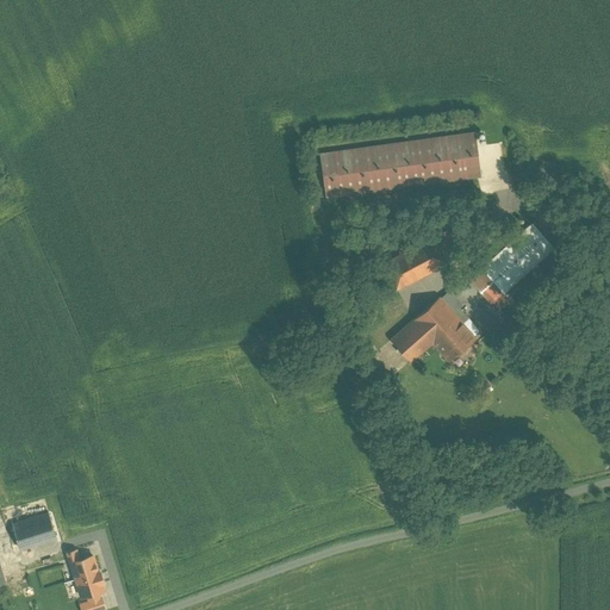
[(474,134),(321,154),(327,199),(480,178),(474,134)]
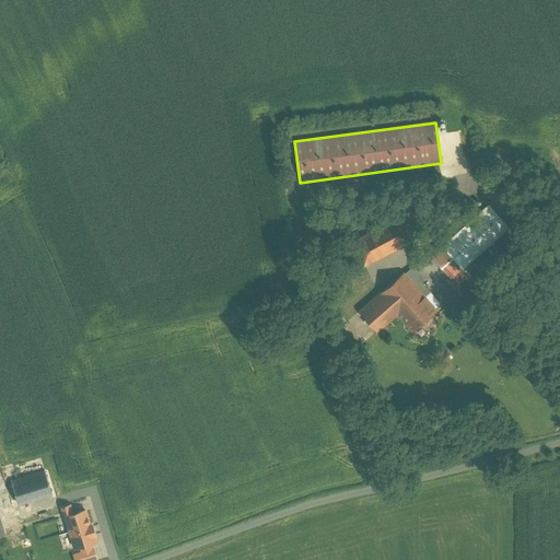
[(487,206),(429,257),(455,287),(466,277),(461,270),(506,229),(487,206)]
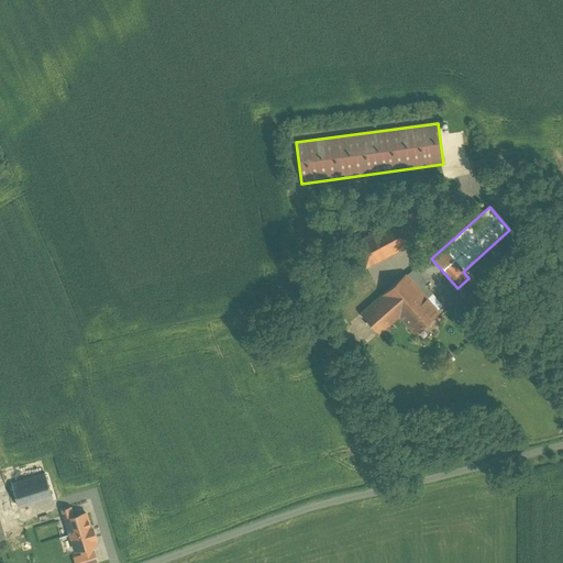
[(351,244),(363,268),(415,242),(401,218),(351,244)]
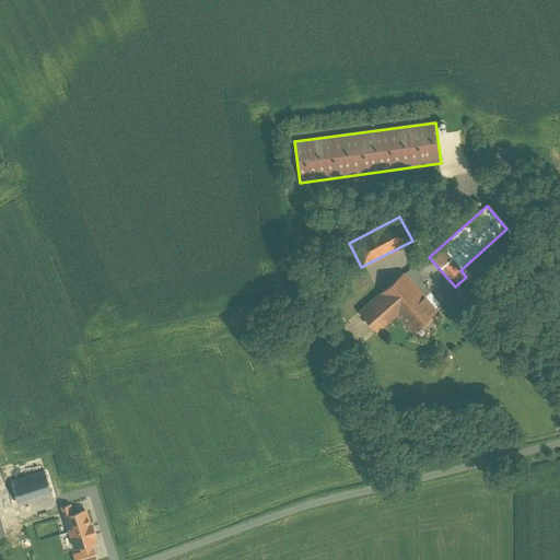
[(358,304),(381,334),(389,327),(398,319),(408,331),(438,308),(405,267),(360,302),(358,304)]
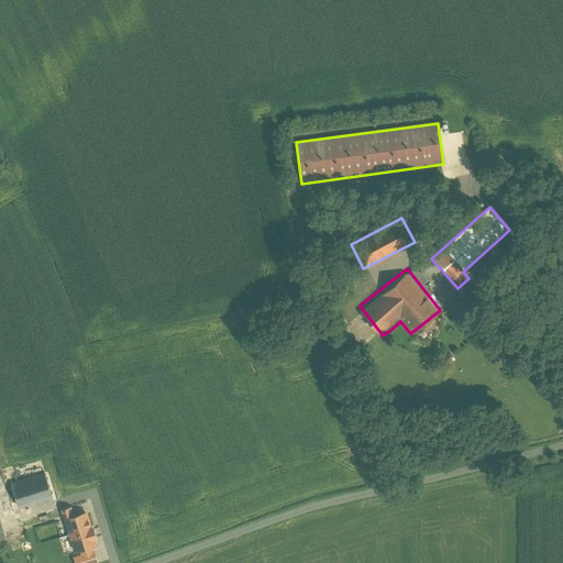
[(11,483),(19,506),(52,496),(45,473),(11,483)]
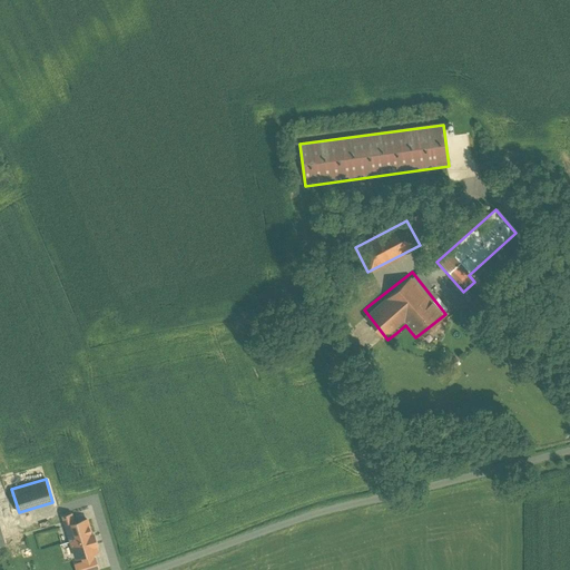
[(89,518),(64,526),(75,558),(99,550),(89,518)]
